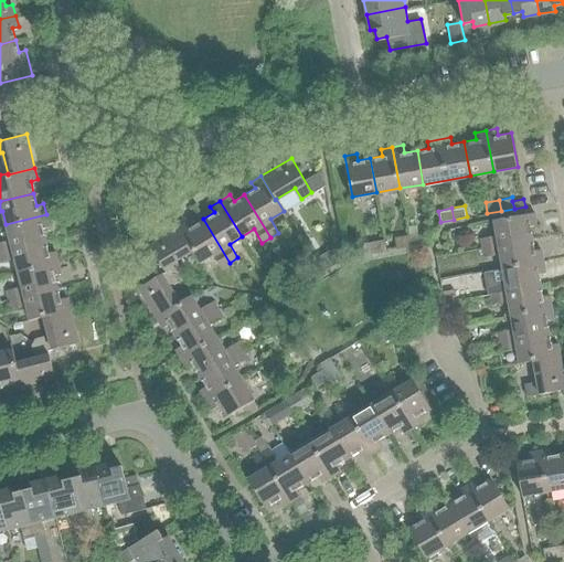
[(480,236),(482,246),(532,237),(530,225),(536,224),(534,212),(493,219),(497,234),(480,236)]
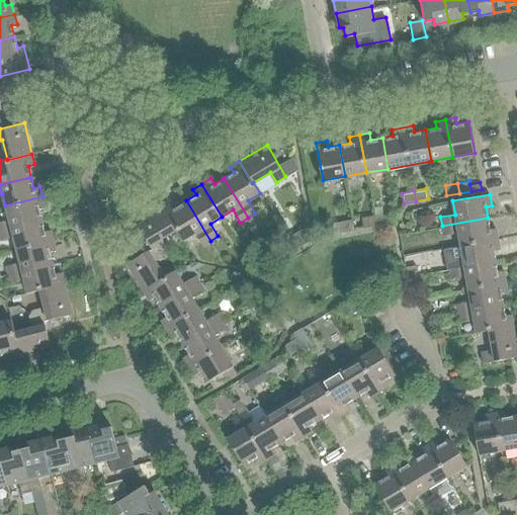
[(0,230),(41,220),(38,208),(45,206),(42,196),(5,205),(8,219),(0,221),(0,230)]
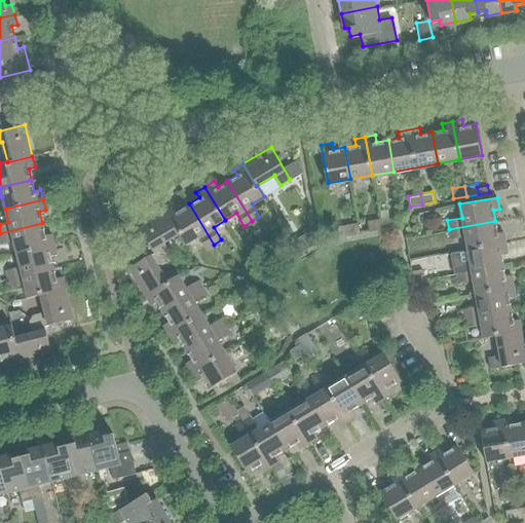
[(176,204),(166,210),(180,231),(179,232),(186,244),(198,236),(205,249),(214,245),(189,203),(179,210),(176,204)]
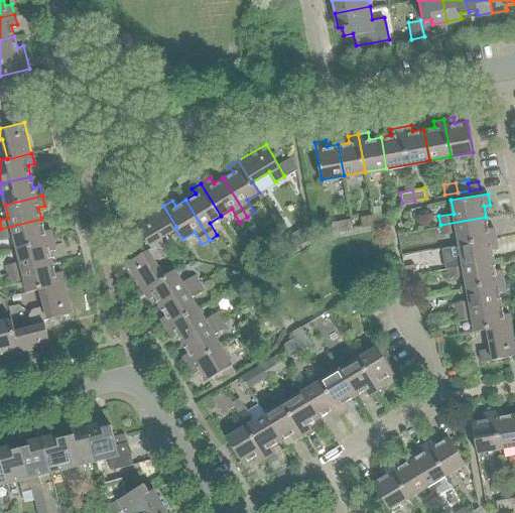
[(136,223),(151,247),(166,251),(167,247),(161,237),(175,228),(176,227),(163,206),(136,223)]
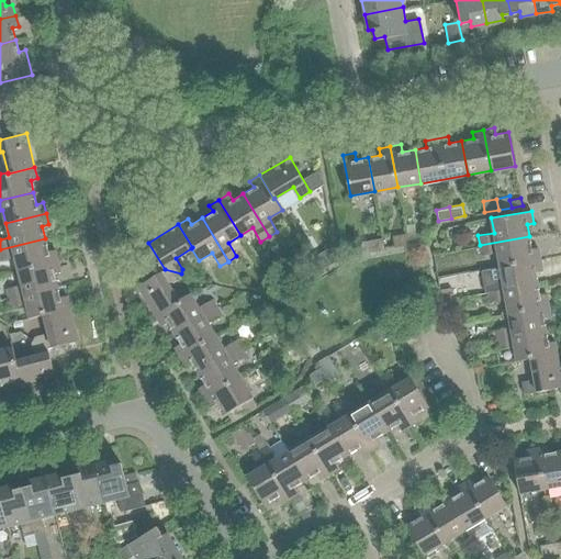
[(407,244),(422,242),(419,231),(406,233),(407,244)]
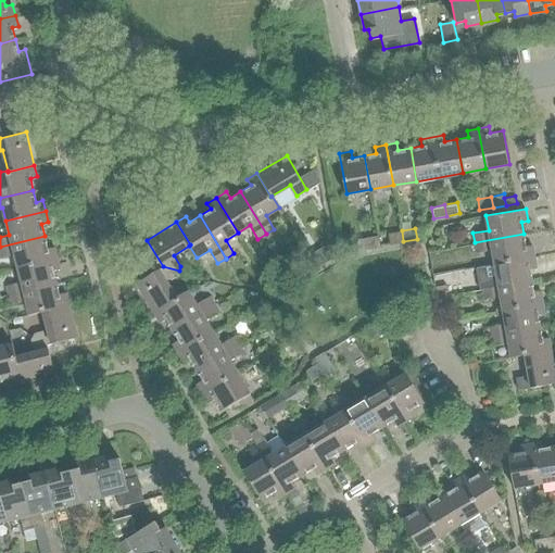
[(403,241),(402,230),(388,233),(390,243),(403,241)]
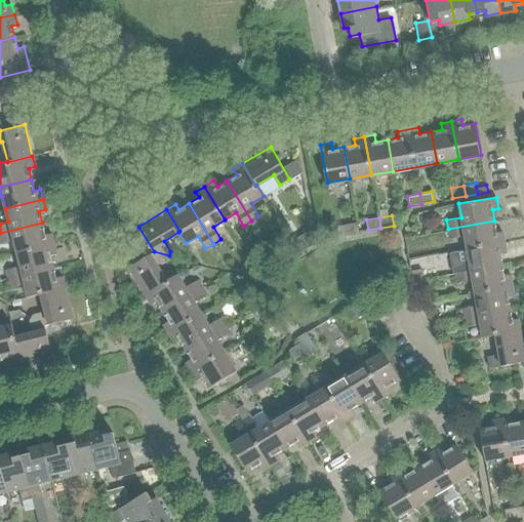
[(347,234),(359,232),(357,221),(345,224),(347,234)]
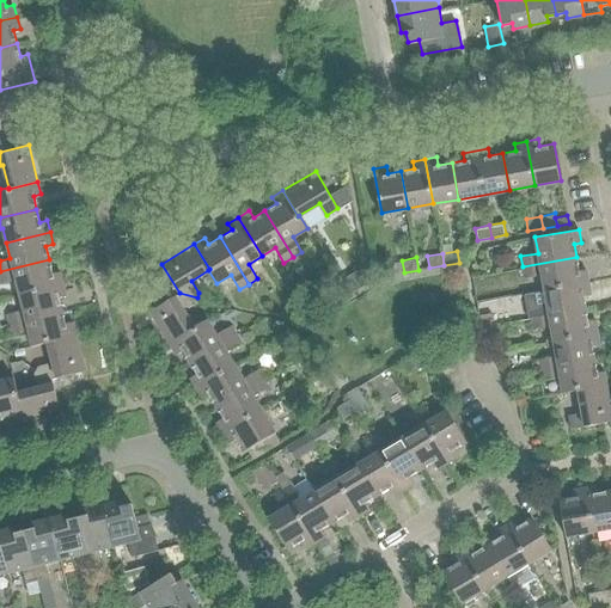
[(542,274),(544,289),(588,281),(586,269),(579,270),(576,257),(523,266),(524,276),(542,274)]
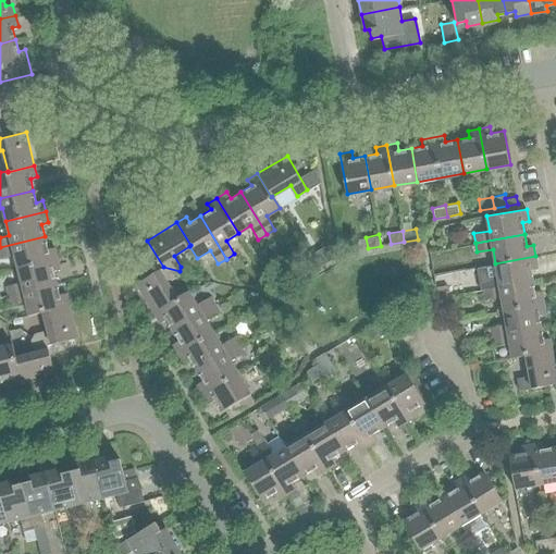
[(45,236),(0,247),(0,256),(14,254),(17,268),(58,257),(54,246),(48,248),(45,236)]
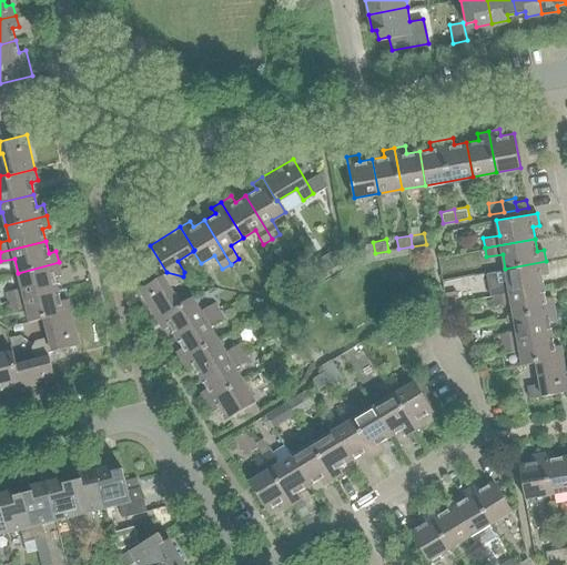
[(320,258),(314,261),(322,273),(327,270),(320,258)]
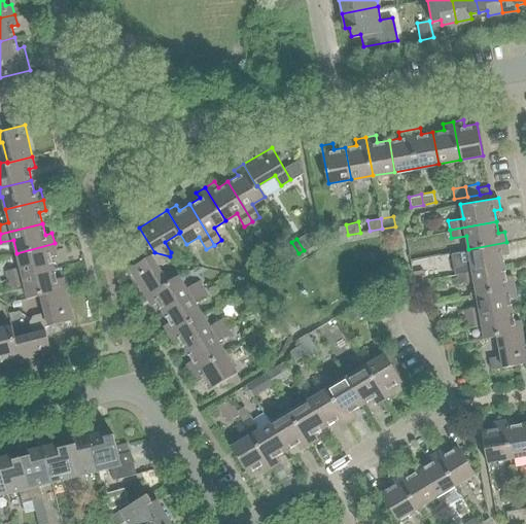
[(456,265),(457,274),(504,265),(502,253),(509,252),(506,242),(468,249),(470,263),(456,265)]
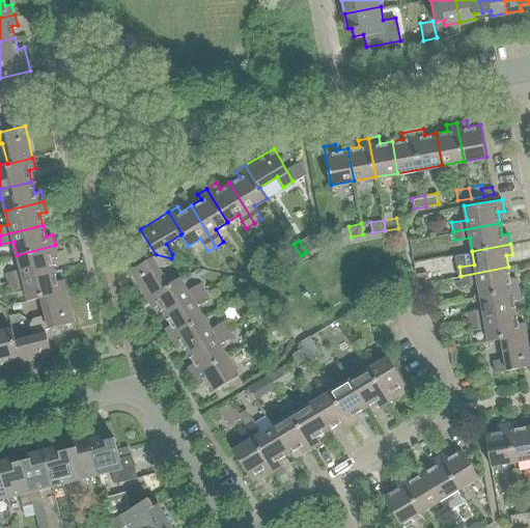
[(57,255),(55,245),(17,255),(20,268),(5,271),(7,280),(54,269),(51,257),(57,255)]
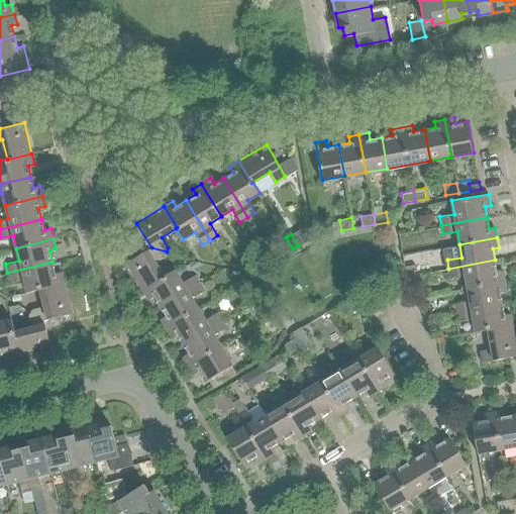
[(166,254),(167,251),(151,247),(126,263),(143,290),(165,277),(165,276),(156,261),(166,254)]
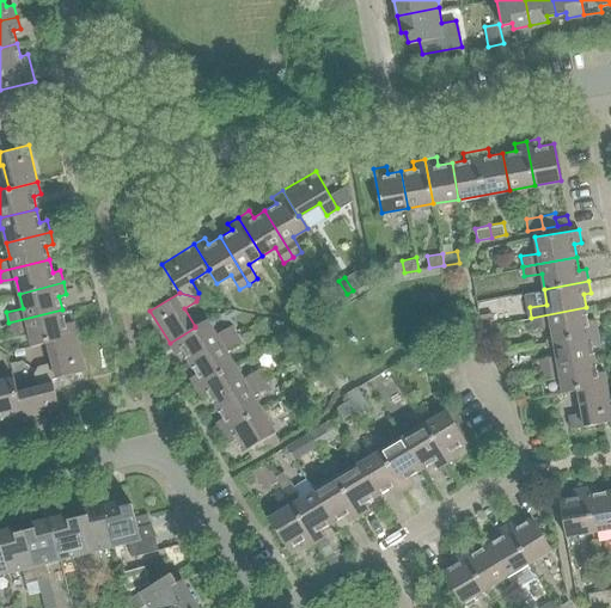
[(588,320),(586,307),(531,318),(533,327),(550,324),(553,339),(598,332),(596,319),(588,320)]
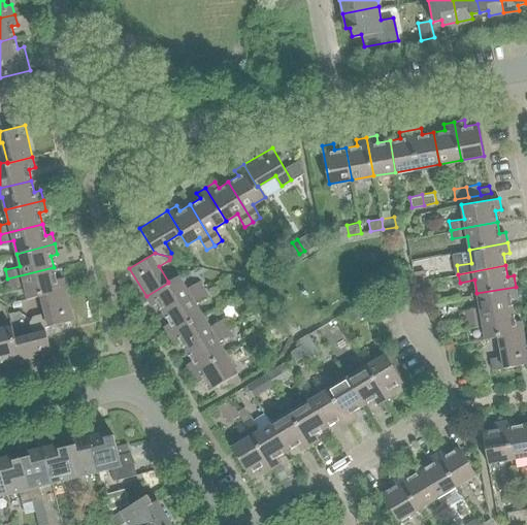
[(40,293),(65,287),(63,276),(56,279),(54,267),(7,279),(9,287),(24,284),(28,297),(40,294),(40,293)]
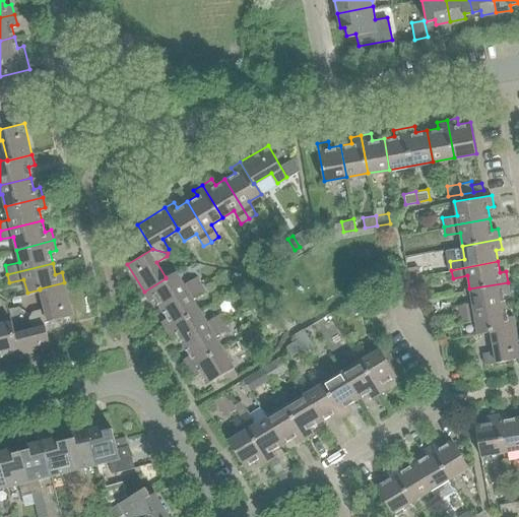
[(418,265),(408,267),(410,276),(419,274),(418,265)]
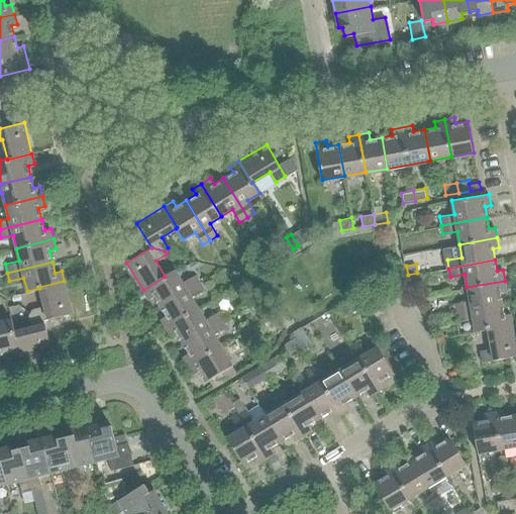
[(155,296),(160,305),(200,281),(195,274),(183,282),(175,269),(165,276),(165,277),(143,290),(148,299),(155,296)]
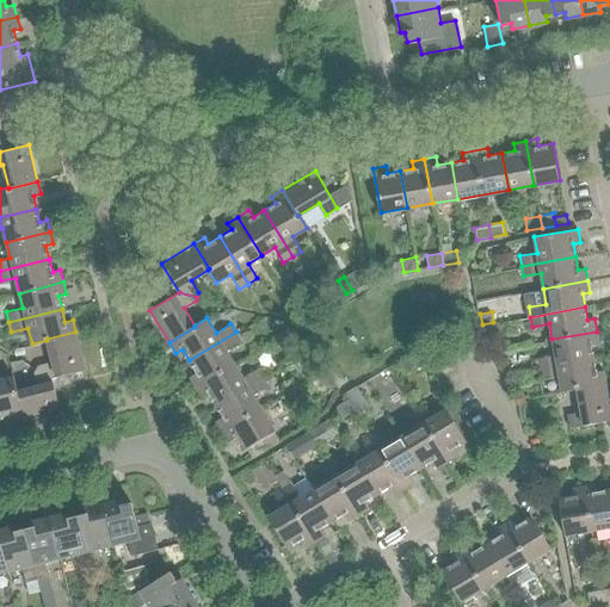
[(85,369),(75,332),(47,339),(47,340),(51,360),(37,364),(36,366),(51,377),(85,369)]
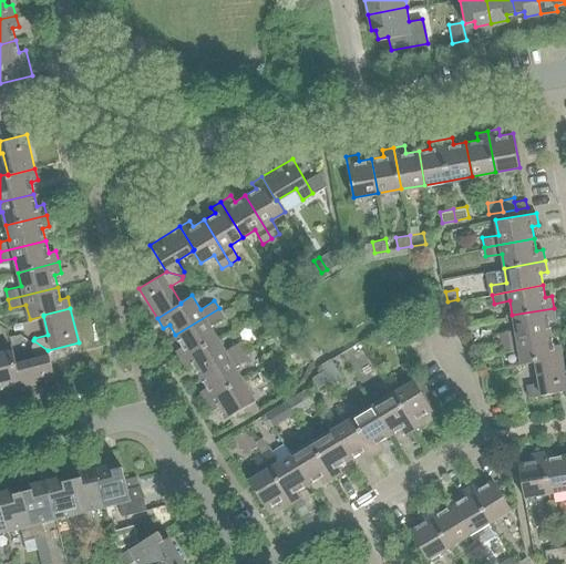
[(224,317),(219,308),(175,335),(182,346),(176,349),(182,359),(217,337),(211,325),(224,317)]
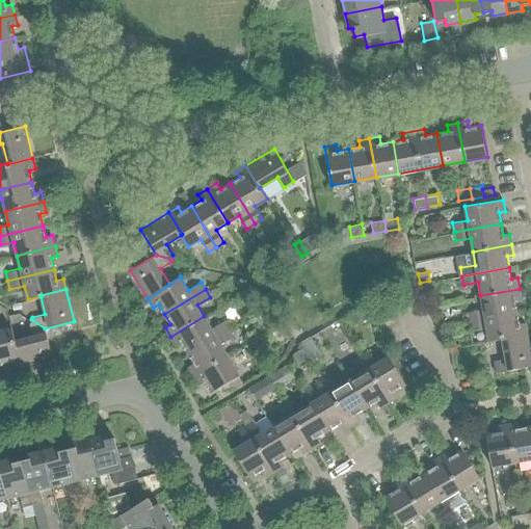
[(468,312),(470,320),(516,312),(514,300),(521,299),(520,289),(480,295),(483,309),(468,312)]
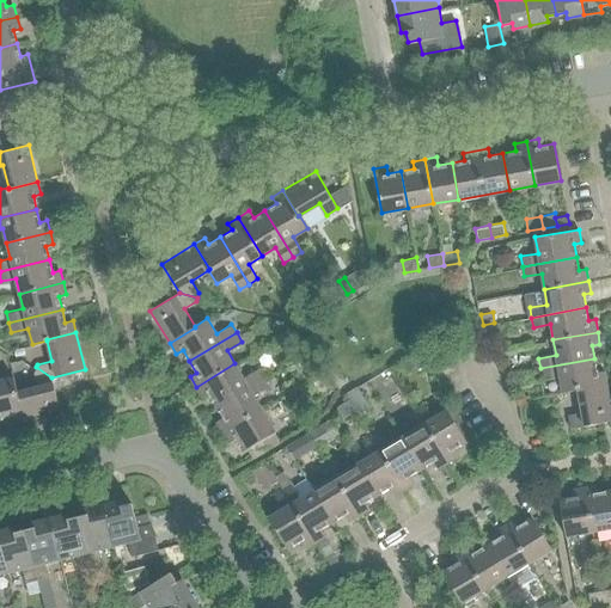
[(562,392),(578,388),(606,382),(604,370),(597,372),(594,358),(541,368),(543,379),(560,375),(562,392)]
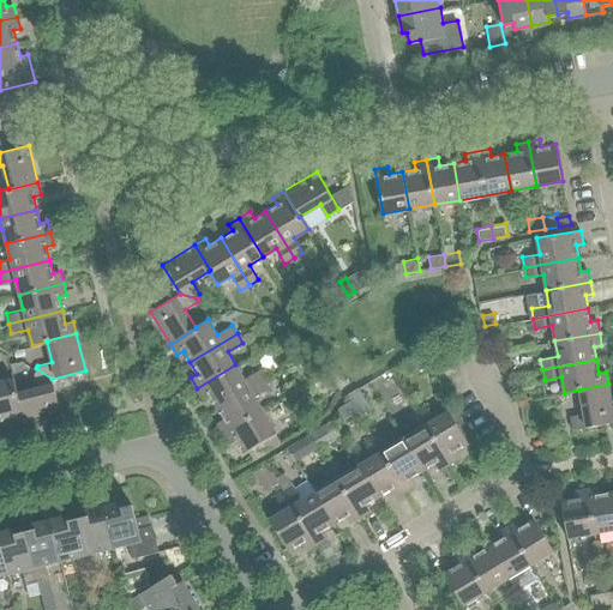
[(244,379),(235,364),(197,388),(203,399),(210,396),(217,406),(264,379),(258,369),(244,379)]
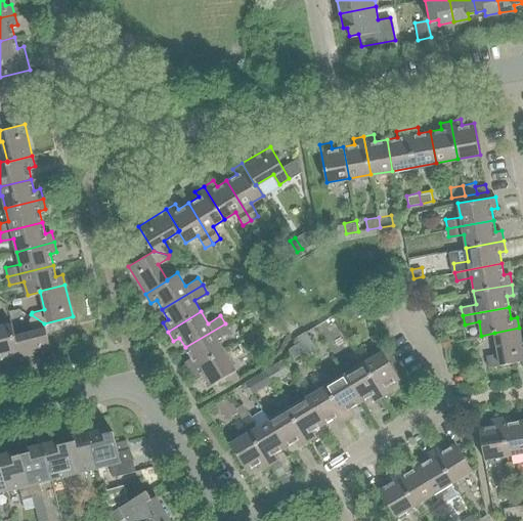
[(44,323),(31,314),(29,318),(32,331),(14,335),(13,335),(18,360),(51,352),(44,323)]
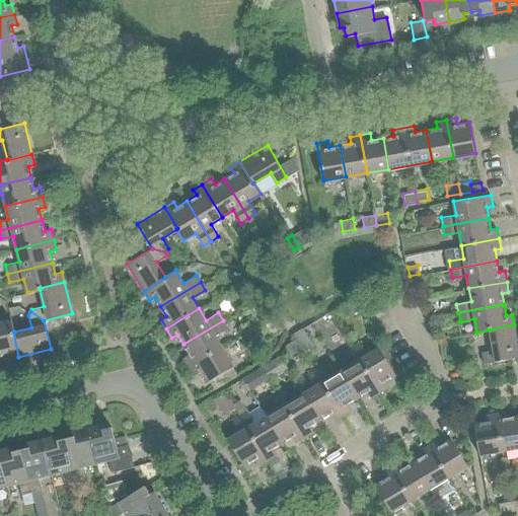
[(13,332),(14,332),(11,319),(0,321),(0,354),(8,353),(9,359),(18,357),(13,332)]
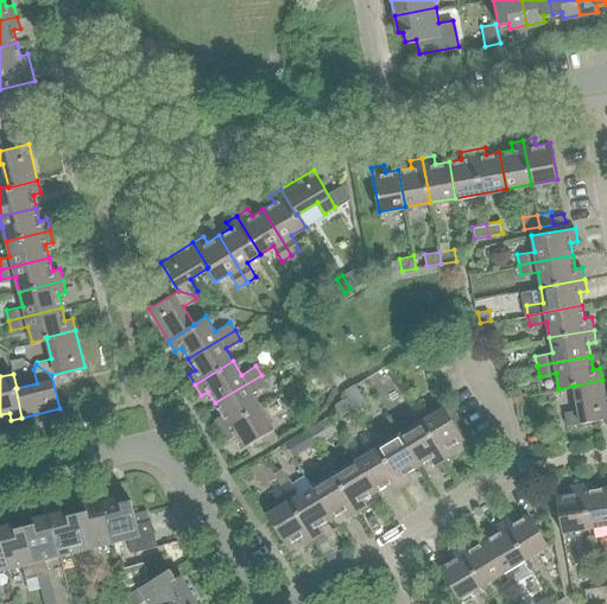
[(266,383),(261,375),(215,402),(222,414),(215,418),(221,428),(260,405),(252,392),(266,383)]
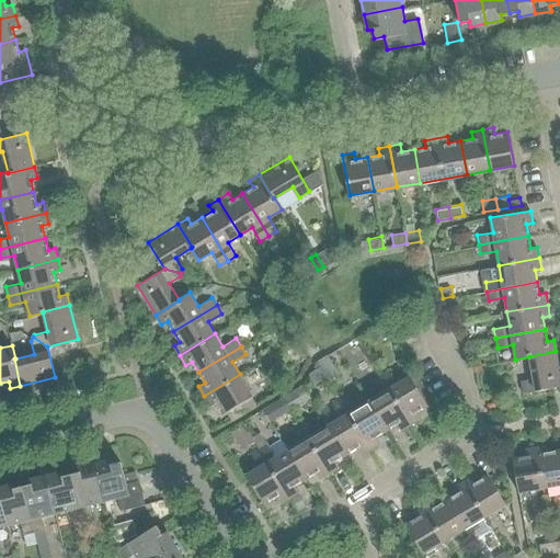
[(559,373),(556,351),(529,356),(533,377),(521,379),(523,393),(559,385),(559,373)]
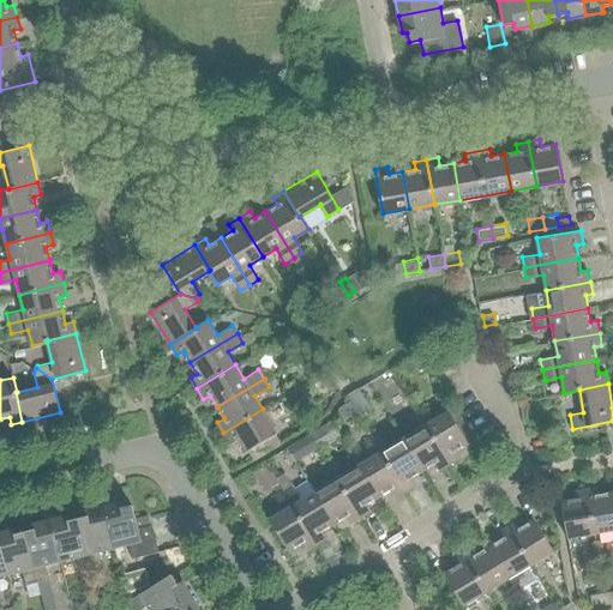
[(367,399),(360,387),(359,386),(348,393),(348,394),(356,406),(367,399)]
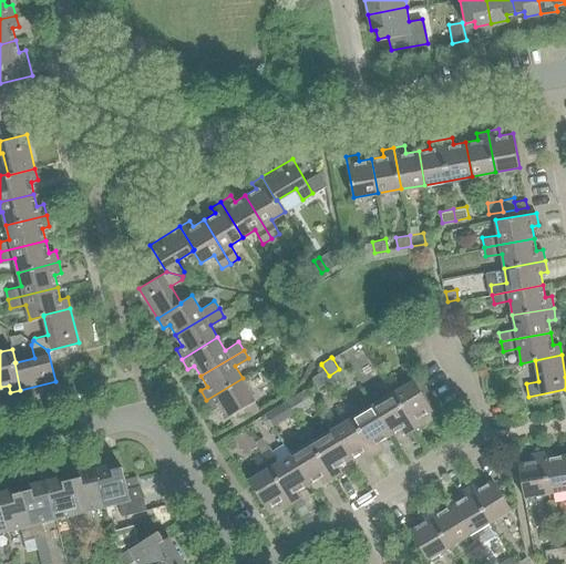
[(393,373),(384,378),(414,428),(424,421),(421,416),(432,409),(414,379),(401,387),(393,373)]
